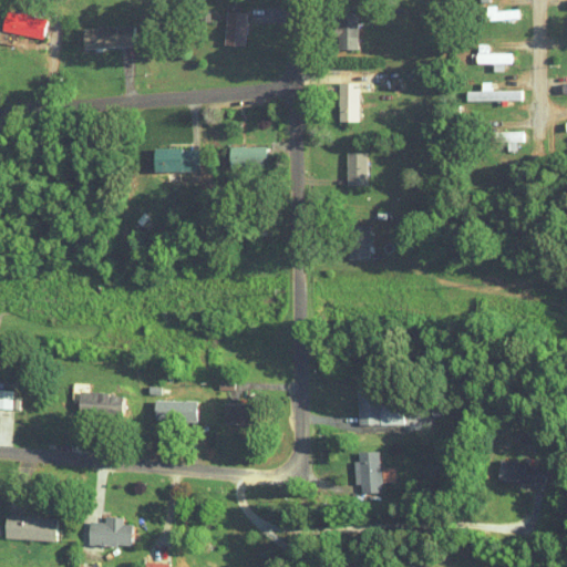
[(245,45),(246,12),(225,11),(224,44),(245,45)]
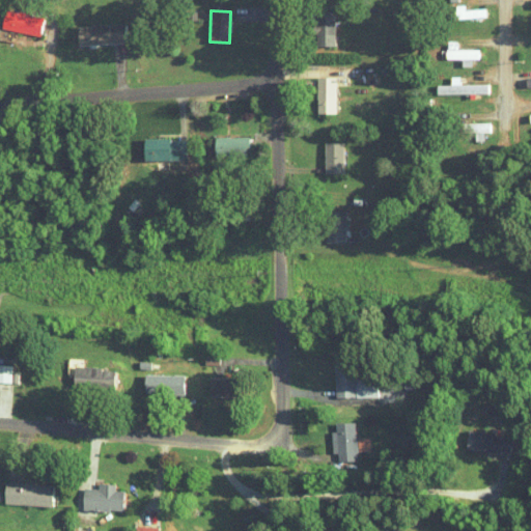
[(334,47),(335,16),(313,15),(313,47),(334,47)]
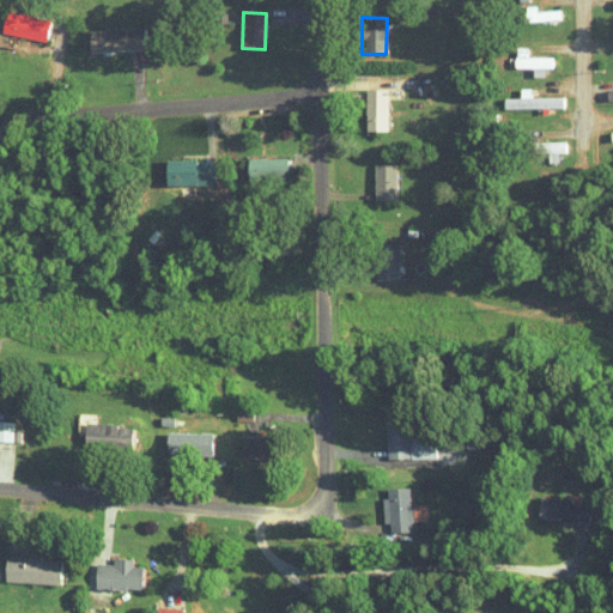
[(143,28),(89,30),(90,53),(144,50),(143,28)]
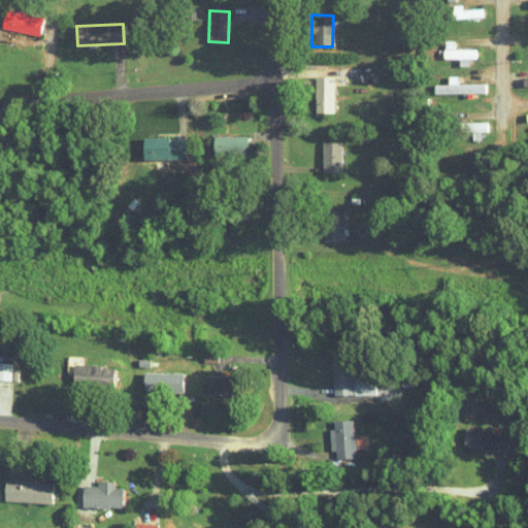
[(453,48),(453,41),(444,41),(444,51),(438,51),(438,59),(458,59),(458,66),(468,66),(468,59),(474,59),(475,48),(453,48)]
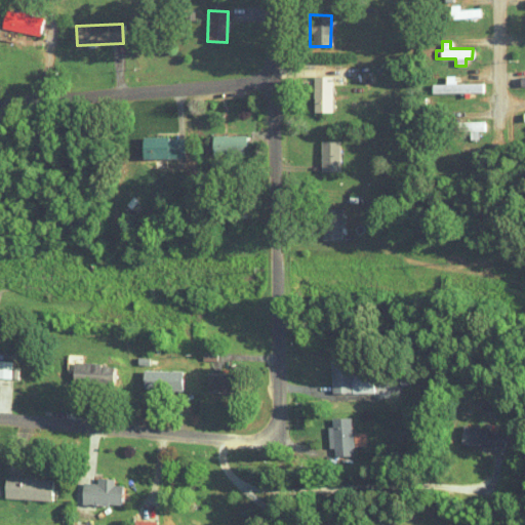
[(332,112),(331,76),(313,77),(313,113),(332,112)]
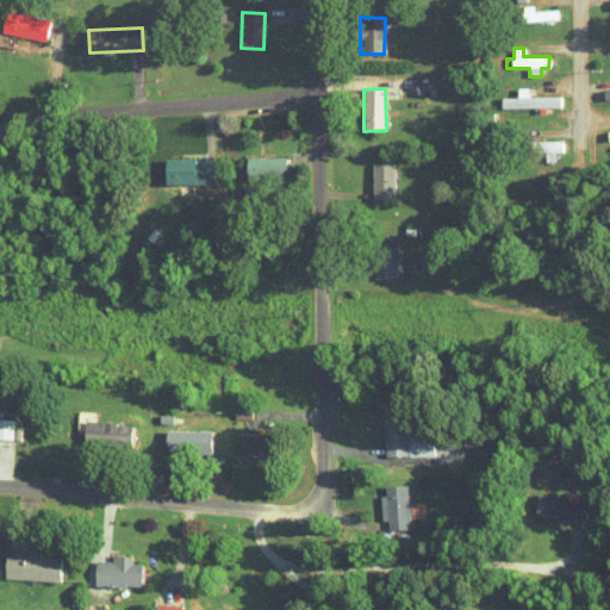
[(561,141),(531,142),(531,154),(545,153),(545,162),(555,162),(554,153),(561,153),(561,141)]
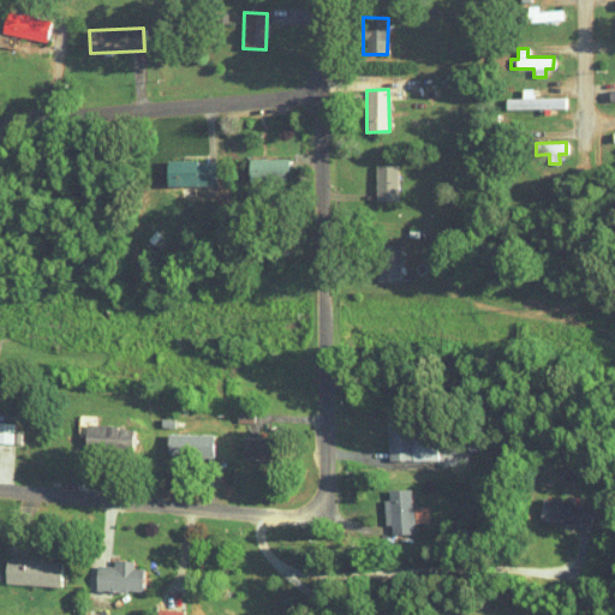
[(287,159),(249,159),(249,181),(287,181),(287,159)]
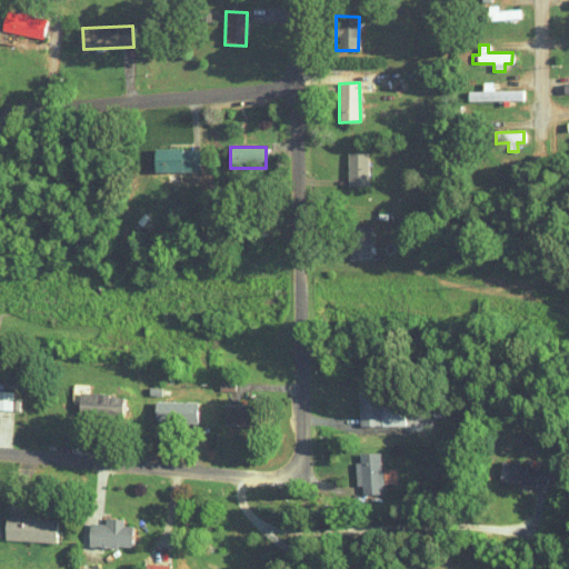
[(199,149),(155,149),(155,172),(199,172),(199,149)]
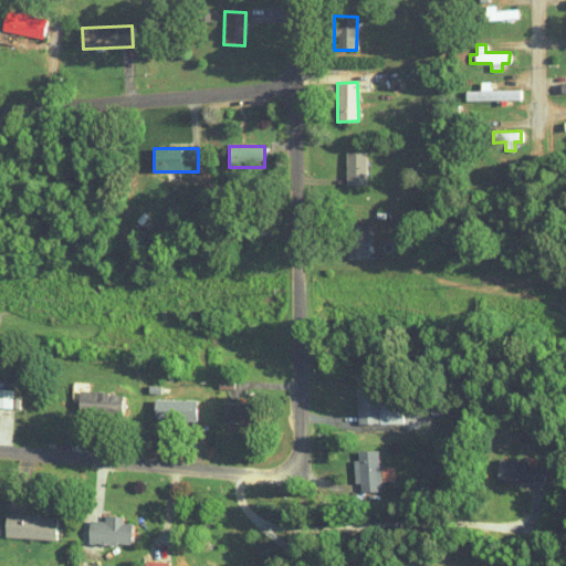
[(348,153),(367,152),(368,182),(349,182),(348,153)]
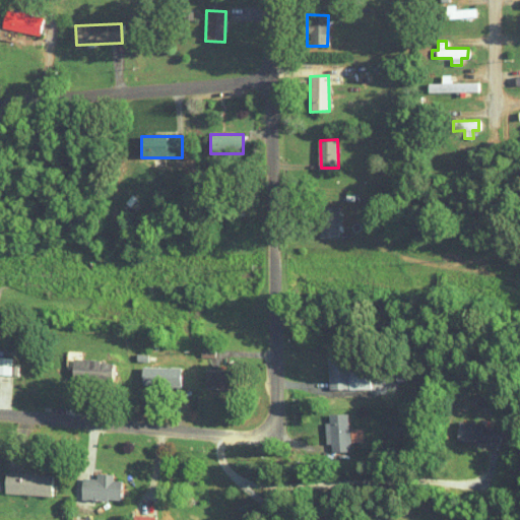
[(338,206),(339,236),(323,236),(322,207),(338,206)]
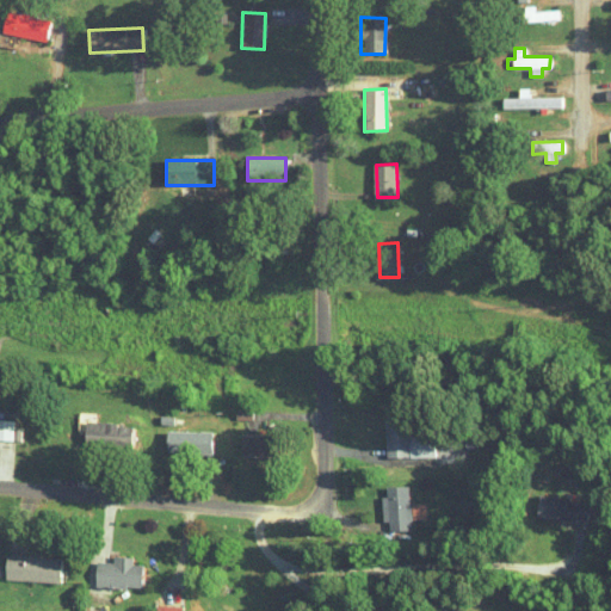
[(383,414),(384,457),(433,456),(433,433),(406,434),(406,414),(383,414)]
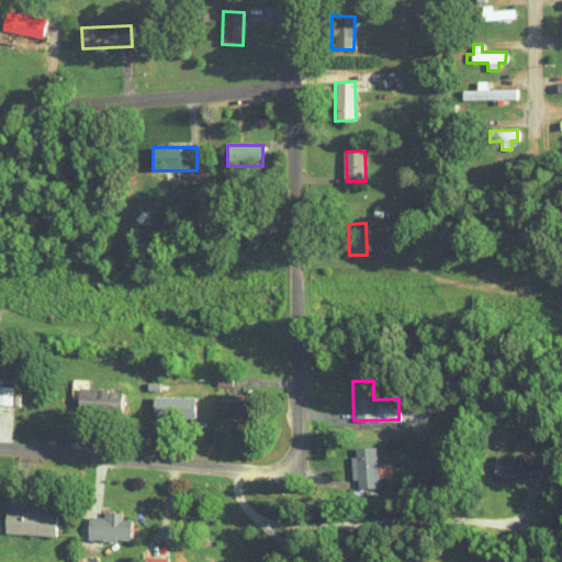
[(0,403),(18,404),(19,392),(10,392),(11,384),(0,384),(0,403)]
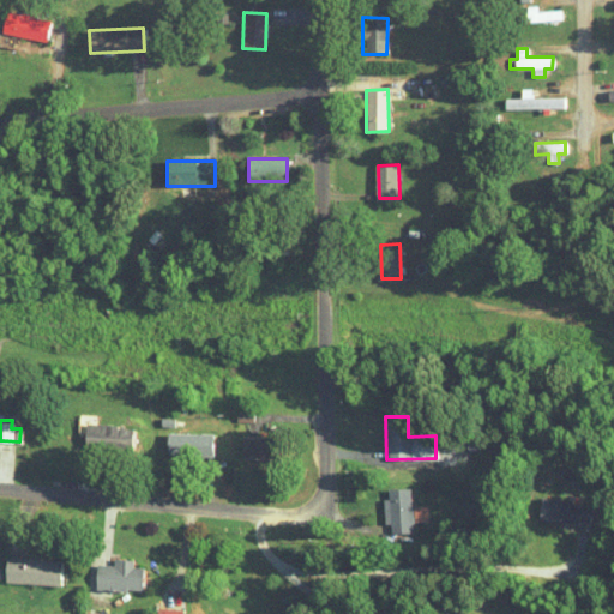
[(85,451),(121,451),(121,444),(134,444),(134,423),(85,423),(85,451)]
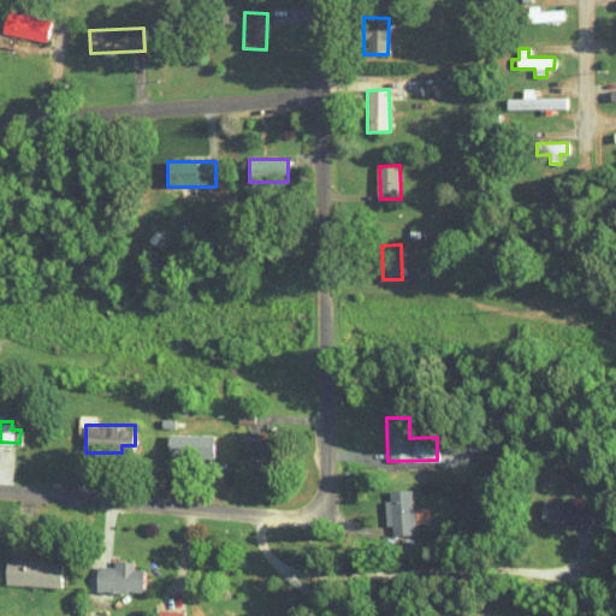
[(166,456),(213,457),(213,434),(167,432),(166,456)]
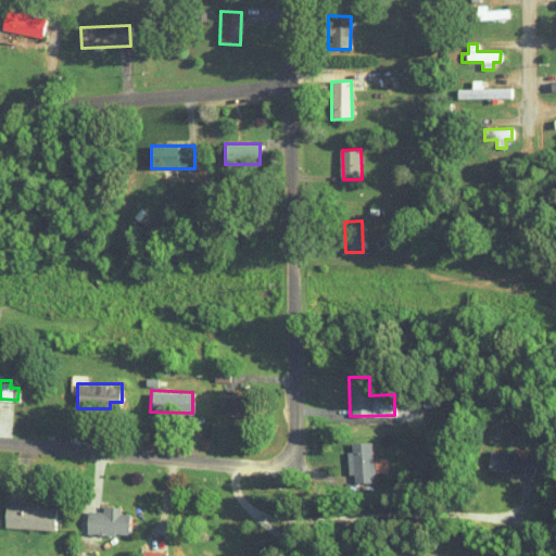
[(252,395),(219,394),(218,414),(251,415),(252,395)]
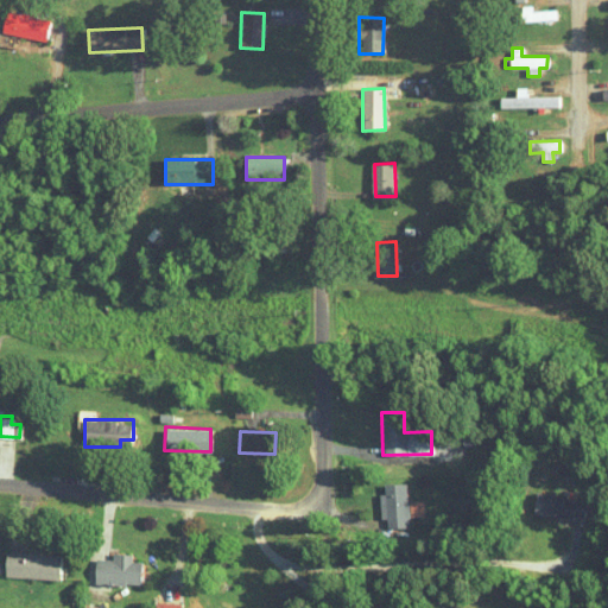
[(422,515),(420,500),(406,500),(406,482),(384,482),(384,493),(378,493),(379,527),(407,527),(407,515),(422,515)]
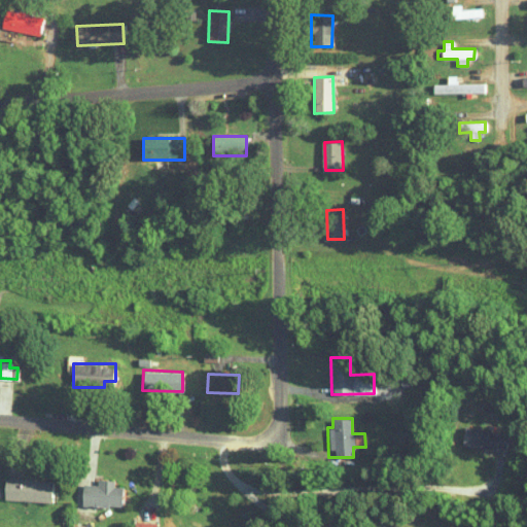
[(505,450),(507,432),(464,427),(462,445),(505,450)]
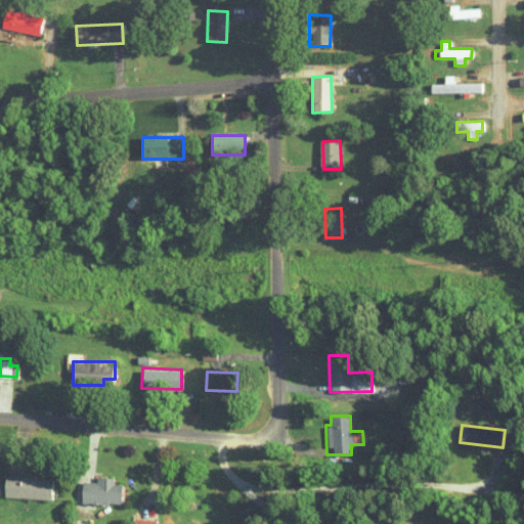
[(3,496),(51,498),(51,477),(4,475),(3,496)]
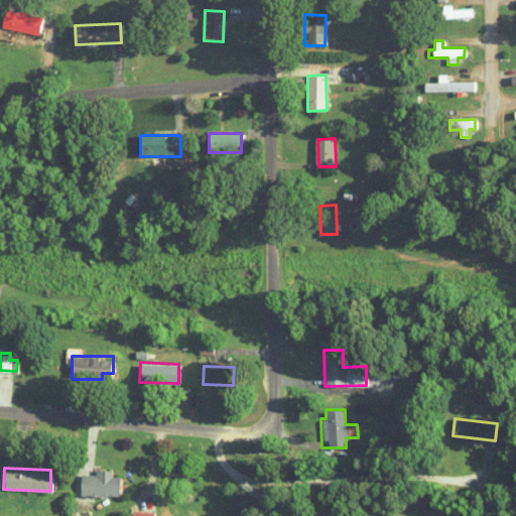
[(80,495),(119,496),(120,476),(111,476),(112,469),(95,469),(94,474),(80,474),(80,495)]
